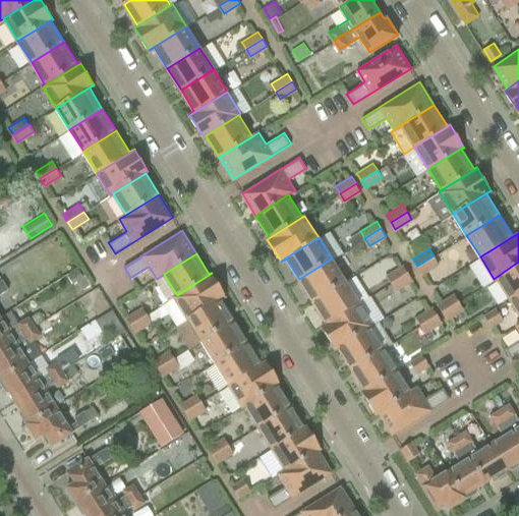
[(417,266),(422,273),(439,263),(434,255),(417,266)]
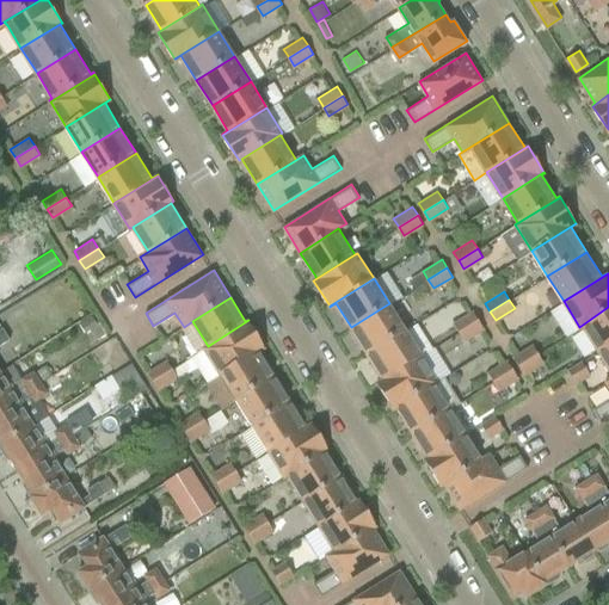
[(351,327),(367,352),(405,328),(389,303),(351,327)]
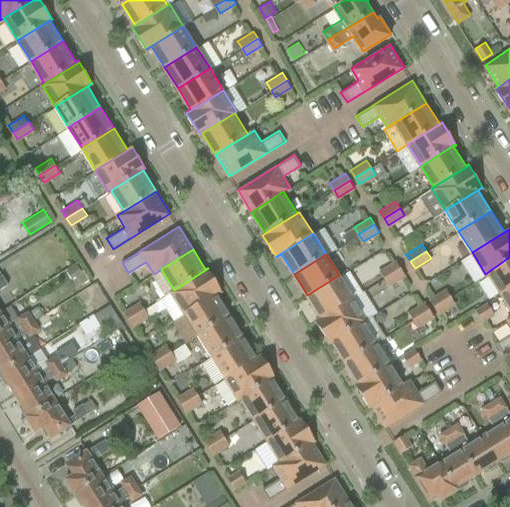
[(488,273),(501,294),(509,288),(509,257),(485,274),(488,273)]
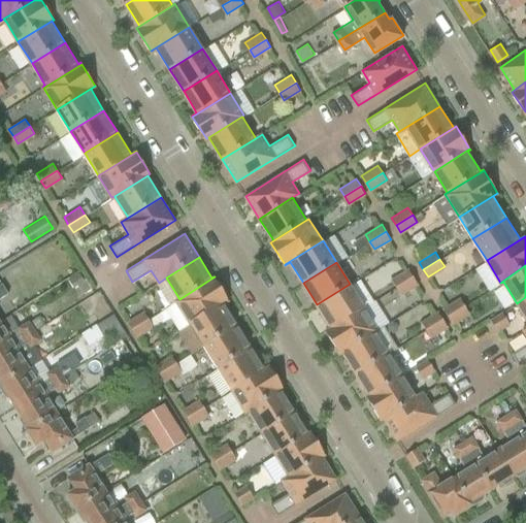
[(397,286),(414,275),(408,268),(392,279),(397,286)]
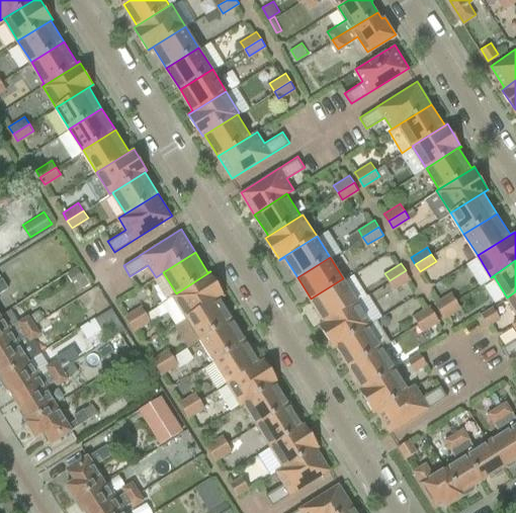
[(76,264),(67,270),(73,279),(77,276),(78,277),(83,285),(90,281),(84,272),(83,273),(76,264)]
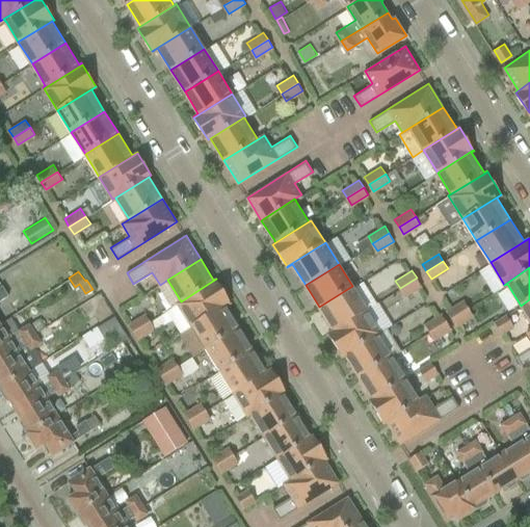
[(400,288),(404,295),(421,285),(417,278),(400,288)]
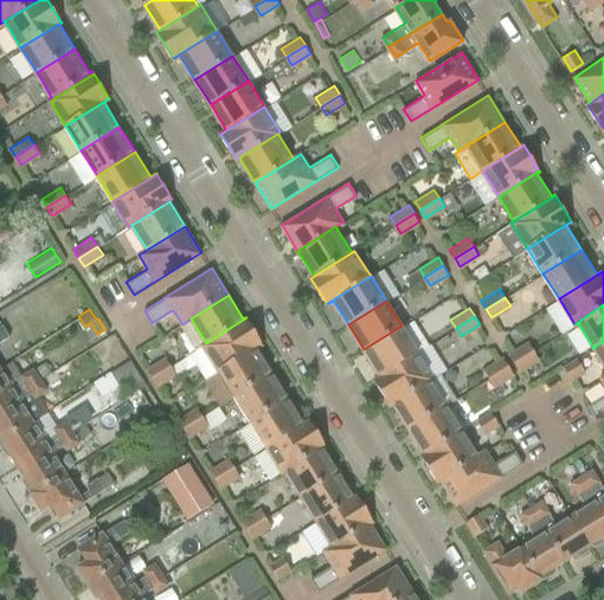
[(203,346),(218,371),(262,343),(246,317),(206,343),(203,346)]
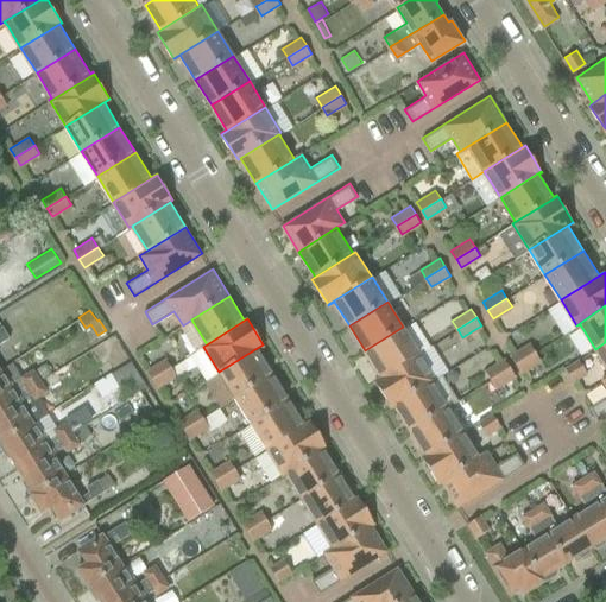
[(0,342),(11,336),(4,324),(0,325),(0,342)]
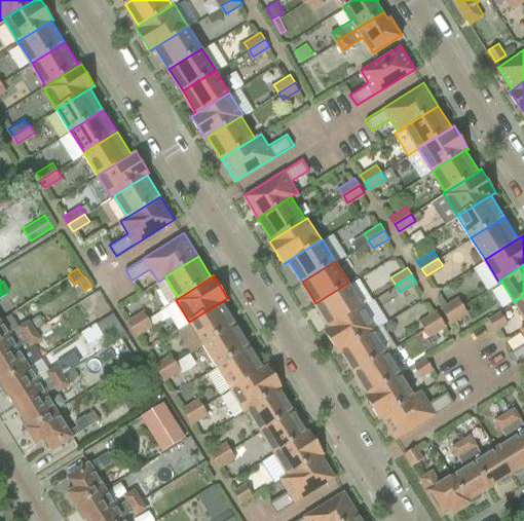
[(324,328),(325,329),(363,305),(348,283),(315,303),(329,325),(324,328)]
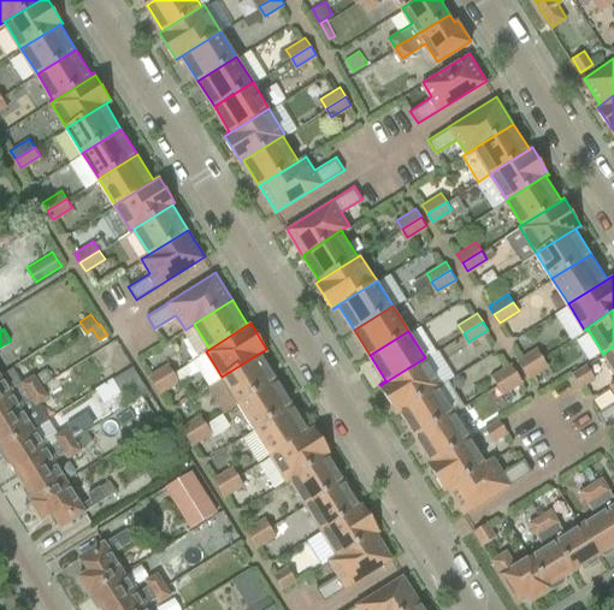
[(524,367),(543,355),(537,347),(518,359),(524,367)]
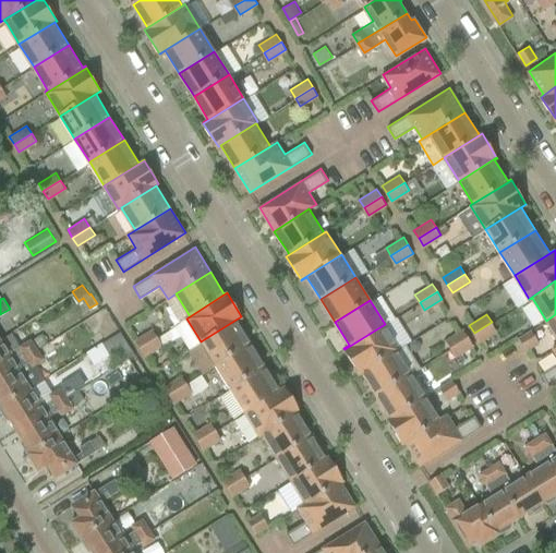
[(555,345),(553,347),(553,348),(555,347),(555,314),(546,321),(555,336),(555,345)]
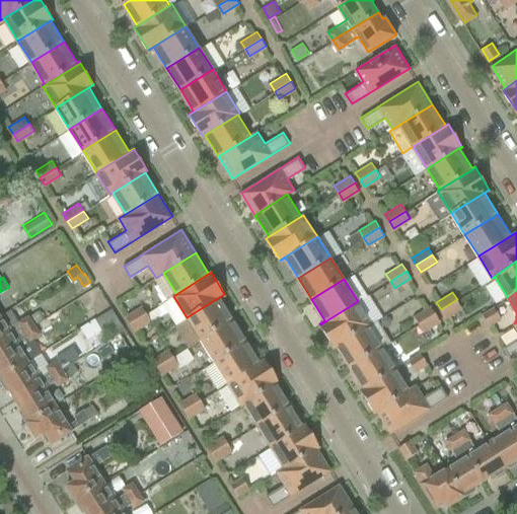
[(187,317),(201,339),(233,318),(220,298),(225,295),(224,294),(187,317)]
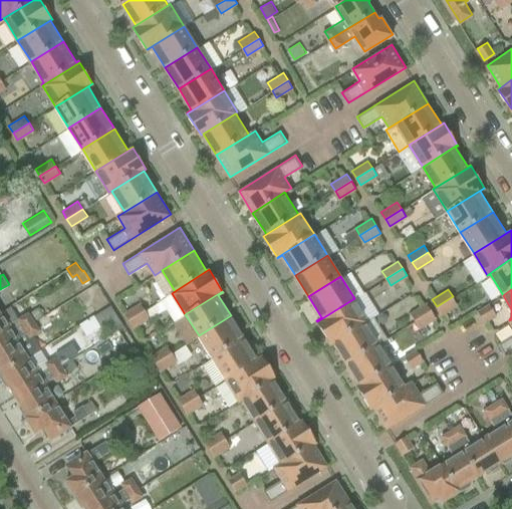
[(441,313),(457,303),(453,296),(437,306),(441,313)]
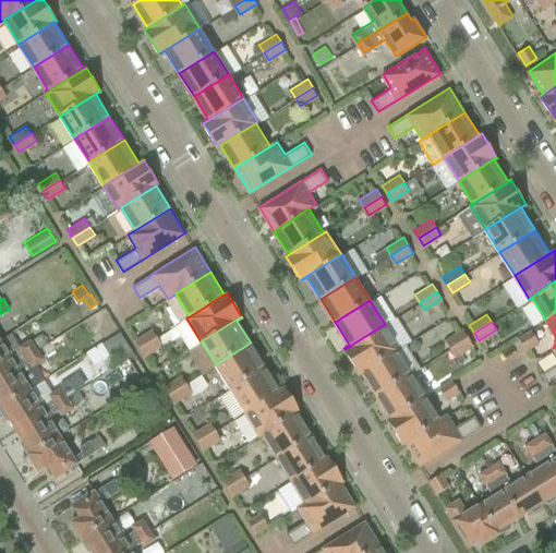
[(359,372),(397,349),(399,347),(385,324),(345,349),(359,372)]
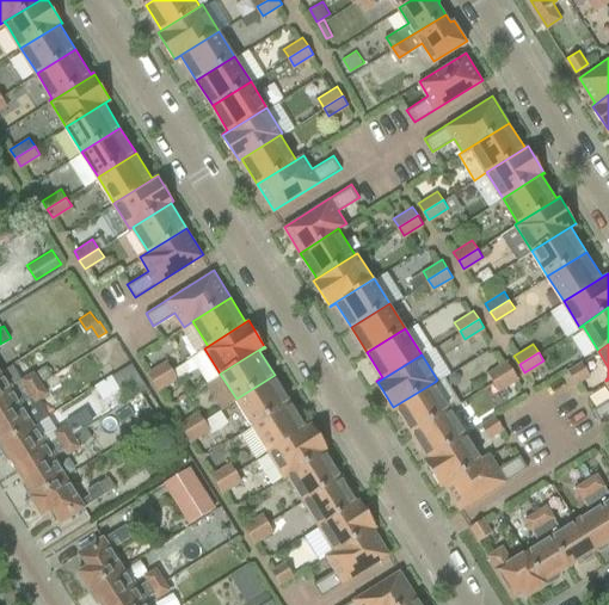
[(173,368),(154,380),(159,388),(188,370),(190,364),(188,358),(173,368)]
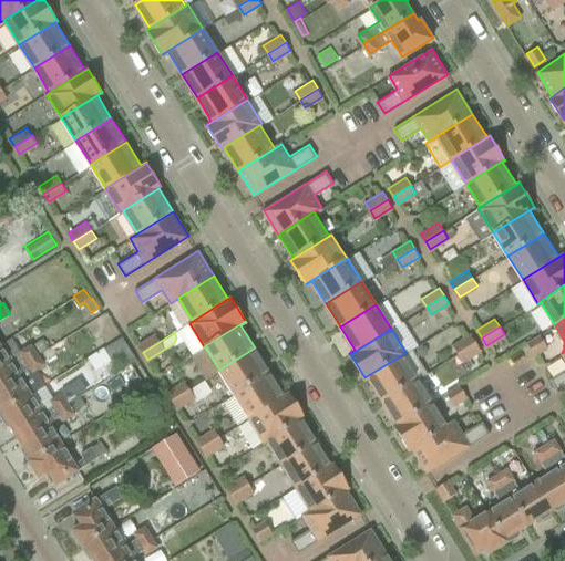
[(143,352),(161,341),(155,333),(137,344),(143,352)]
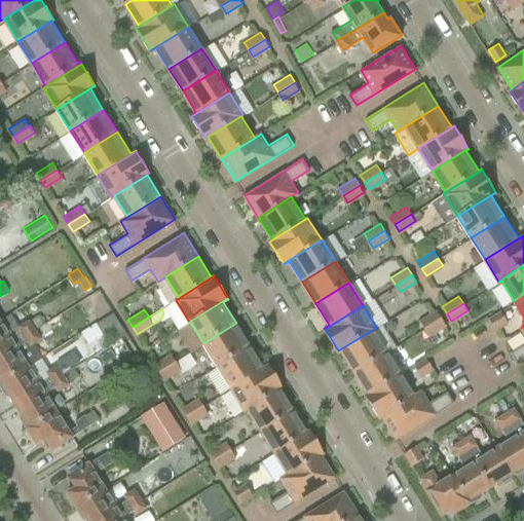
[(423,328),(441,318),(436,310),(419,321),(423,328)]
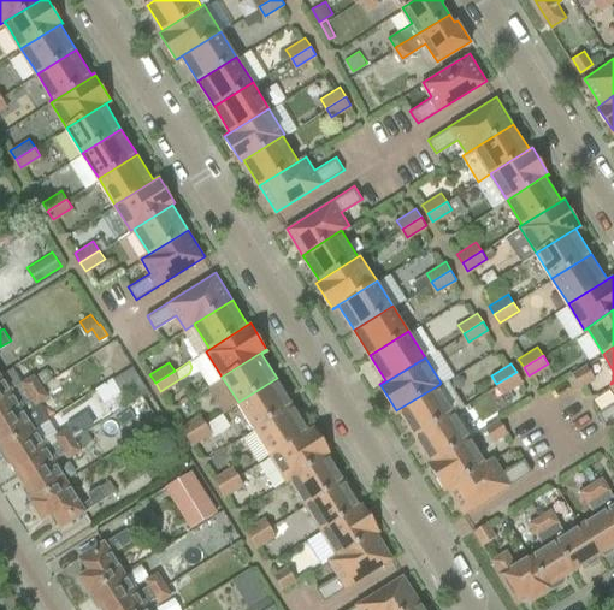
[(573,372),(582,385),(595,377),(588,363),(573,372)]
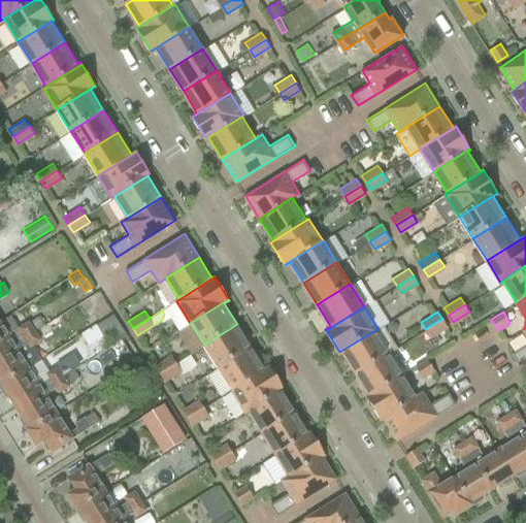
[(113,313),(97,323),(104,334),(112,329),(118,339),(127,334),(113,313)]
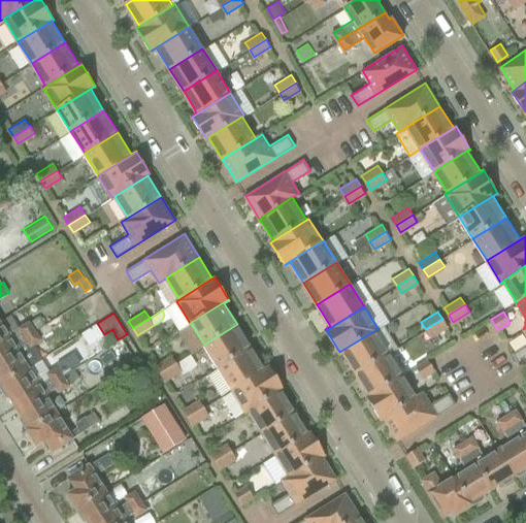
[(0,349),(15,340),(35,327),(30,319),(19,326),(21,330),(13,334),(10,330),(8,331),(0,318),(0,349)]
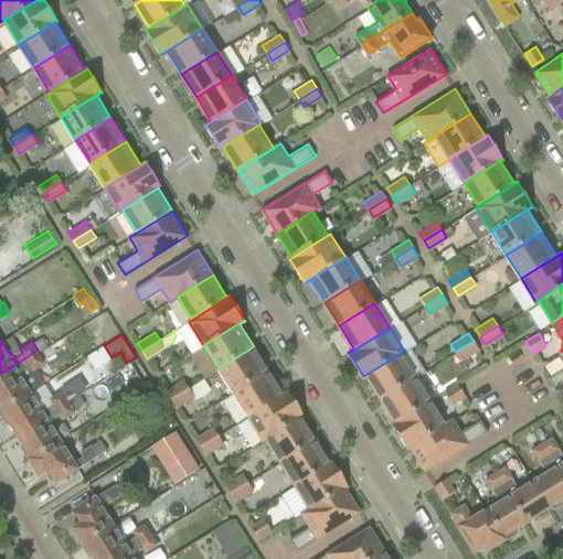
[(474,341),(455,352),(460,359),(478,348),(474,341)]
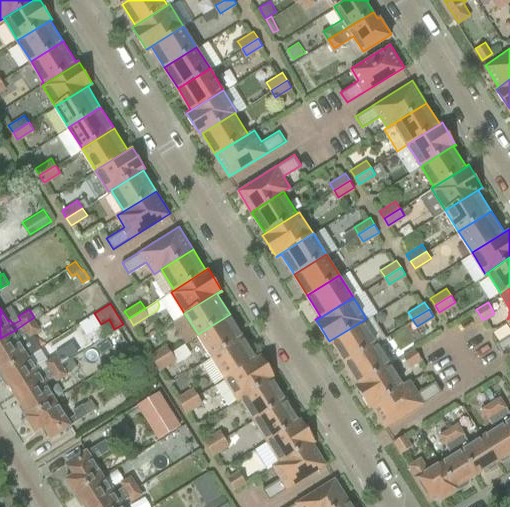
[(101,324),(94,313),(81,321),(87,332),(101,324)]
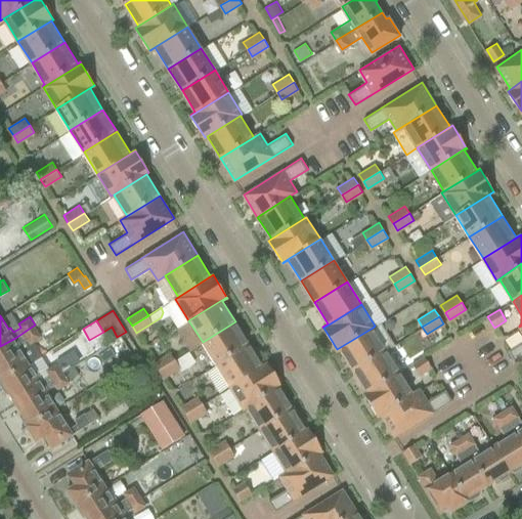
[(203,342),(188,320),(176,328),(190,350),(203,342)]
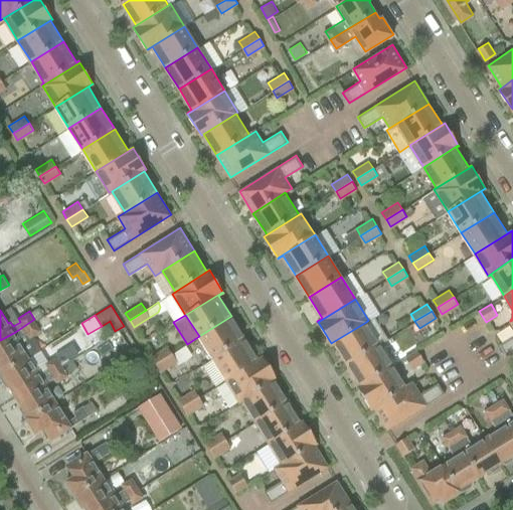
[(199,336),(212,358),(244,338),(231,316),(199,336)]
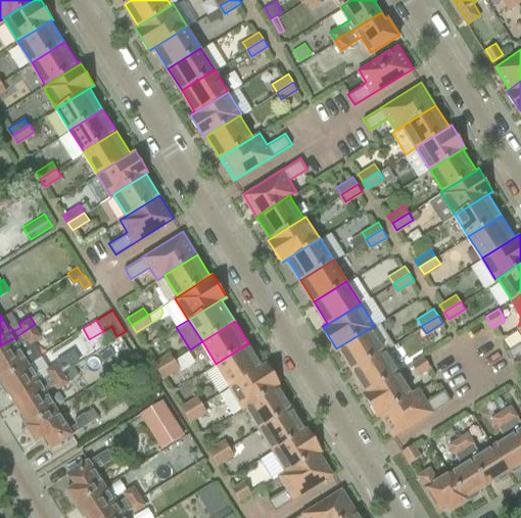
[(372,327),(338,347),(339,348),(352,369),(384,349),(385,348),(394,343),(381,321),(374,325),(372,327)]
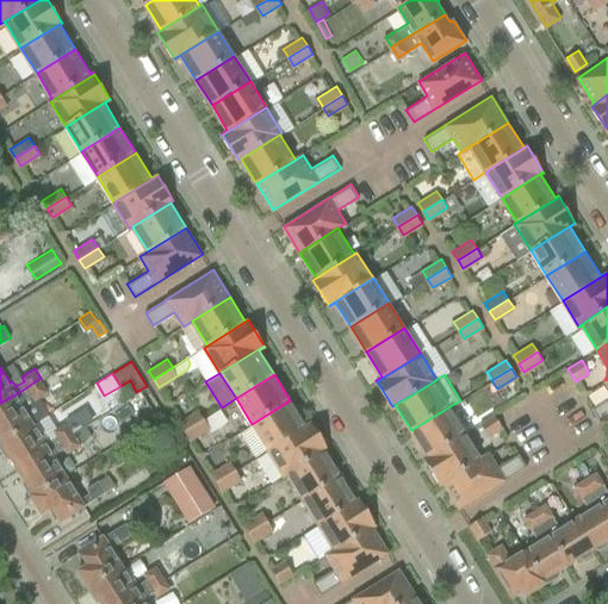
[(0,403),(0,442),(35,421),(26,406),(28,405),(24,399),(32,394),(36,399),(49,391),(43,381),(42,380),(41,378),(18,393),(0,403)]
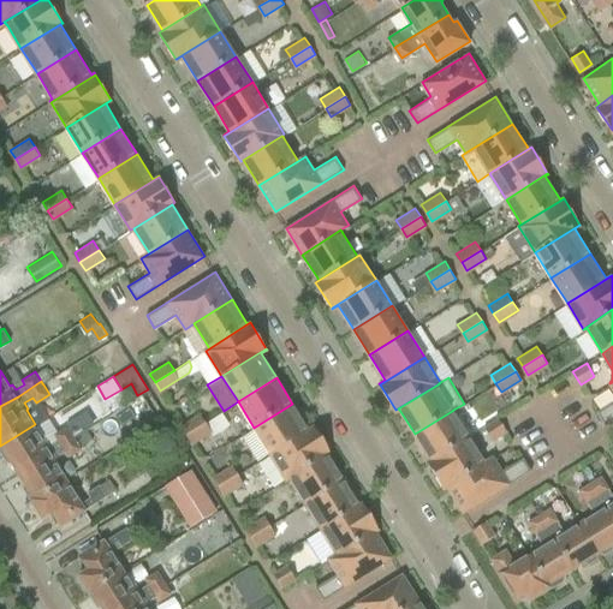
[(612,382),(609,383),(612,387),(612,400),(597,411),(605,423),(612,418),(612,382)]
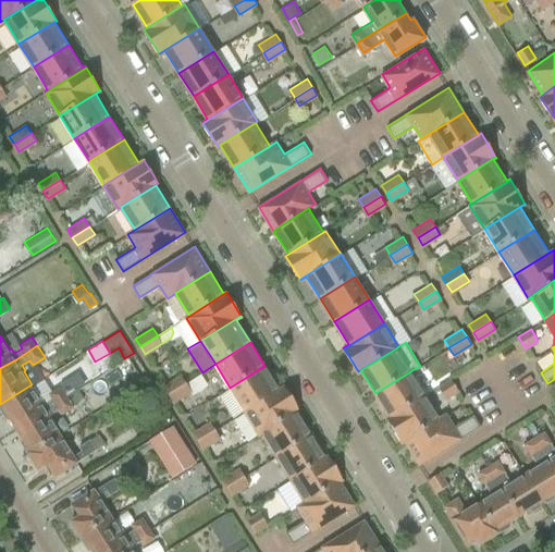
[(230,388),(245,411),(285,385),(284,384),(279,388),(264,366),(230,388)]
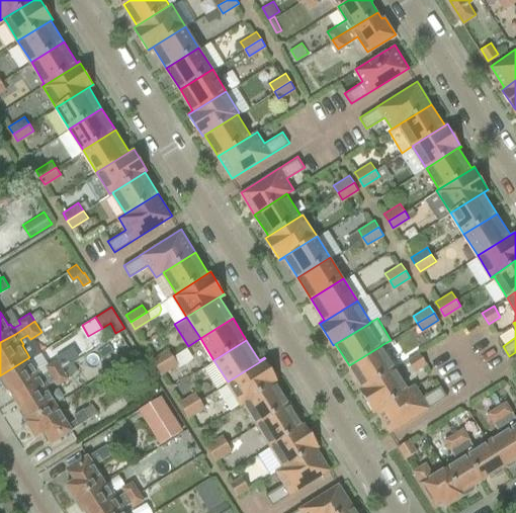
[(58,358),(64,368),(74,362),(80,358),(72,344),(56,355),(58,358)]
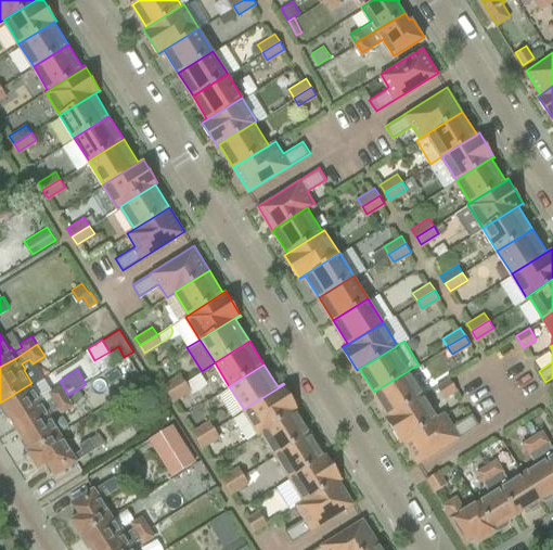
[(385,416),(386,417),(423,394),(409,370),(374,392),(388,414),(385,416)]
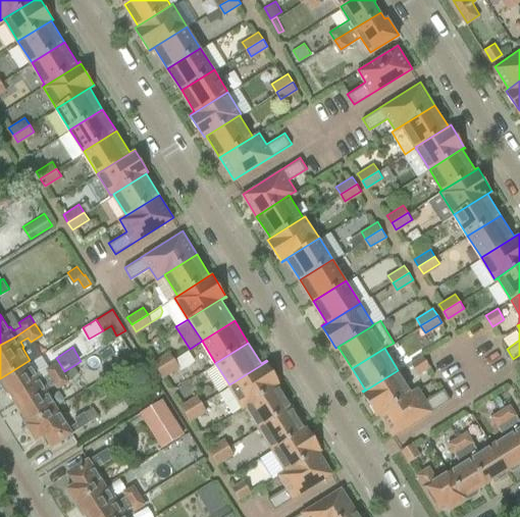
[(189,349),(174,358),(179,365),(182,368),(195,360),(189,349)]
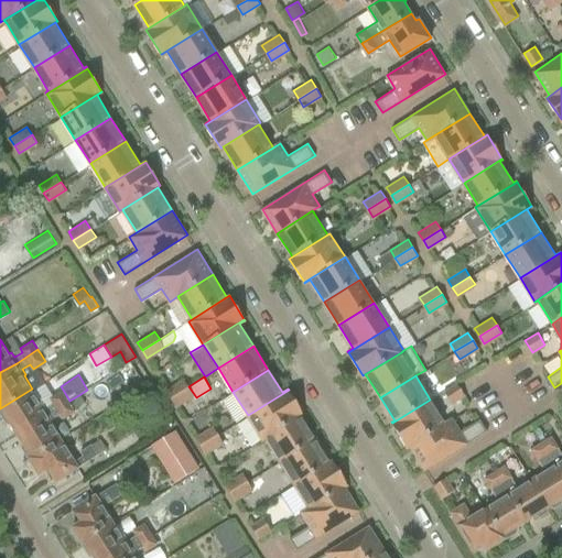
[(188,386),(184,379),(166,390),(171,397),(188,386)]
